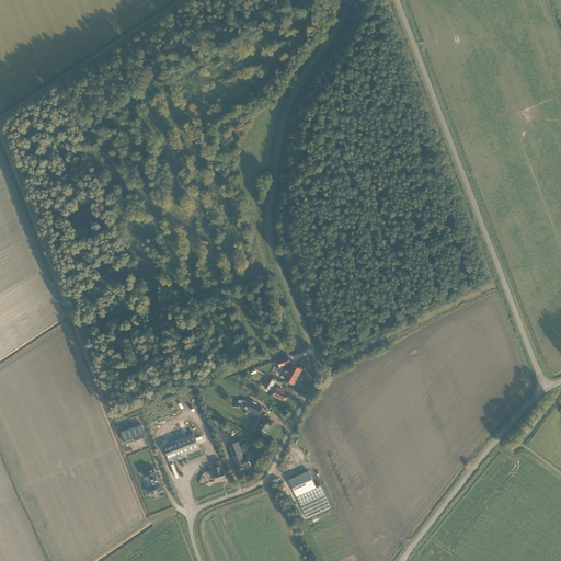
[(300,369),(290,363),(287,356),(277,361),(279,367),(284,366),(287,368),(284,374),(287,375),(285,378),(289,380),(290,378),(296,381),(296,380),(297,380),(298,380),(299,380),(300,378),(300,377),(300,376),(299,375),(300,374),(299,373),(300,369)]
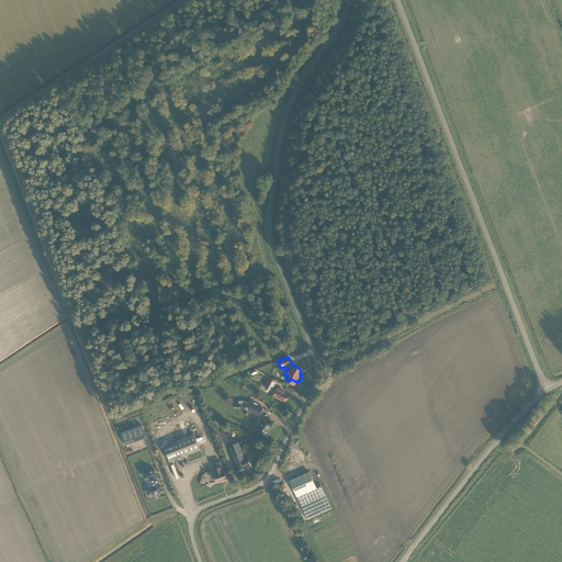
[(276,382),(269,378),(265,386),(271,391),(276,382)]
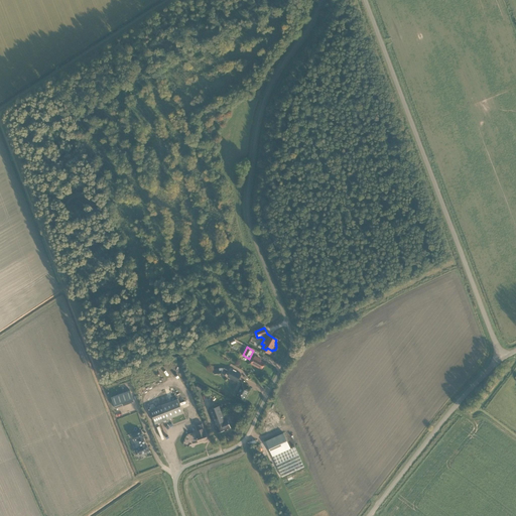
[(255,356),(251,363),(262,369),(265,363),(260,361),(261,360),(260,359),(255,356)]
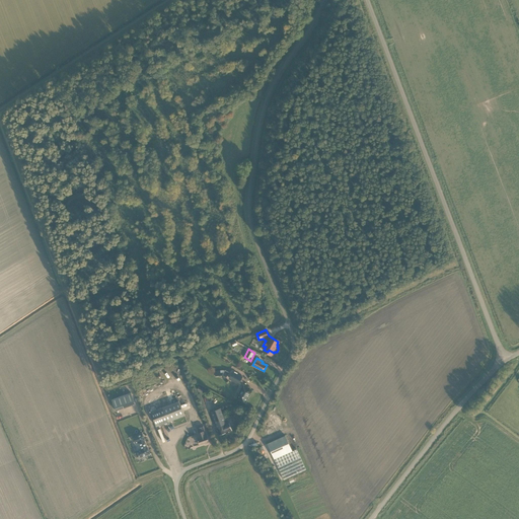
[(229,379),(239,384),(242,377),(234,372),(235,371),(231,369),(231,371),(232,372),(229,379)]
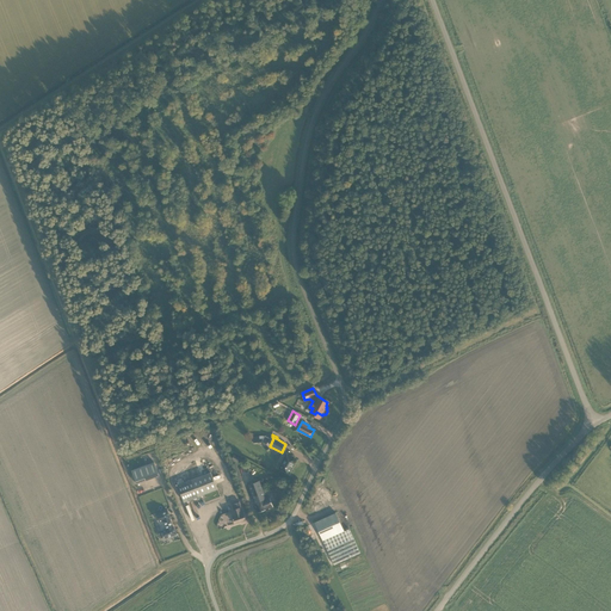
[(197,450),(202,445),(191,436),(186,440),(197,450)]
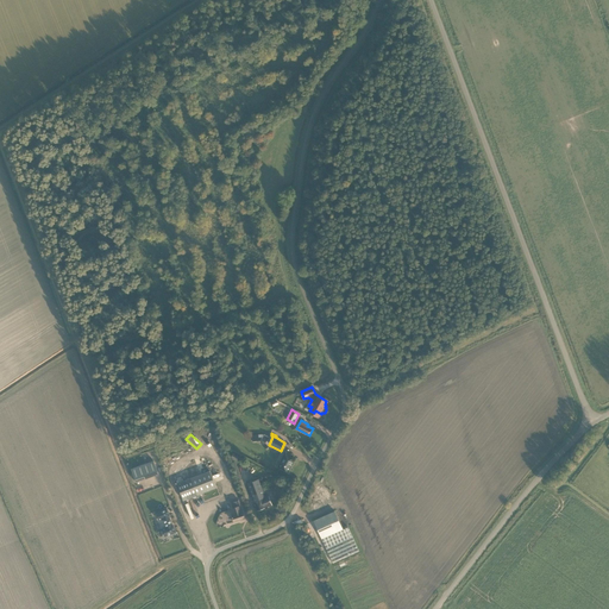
[(286,456),(280,468),(289,472),(292,468),(290,466),(294,459),(290,458),(293,456),(286,452),(284,456),(286,456)]
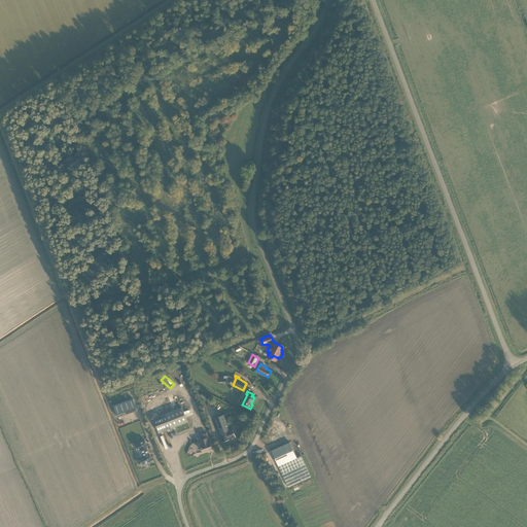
[(133,398),(113,406),(117,417),(137,411),(133,398)]
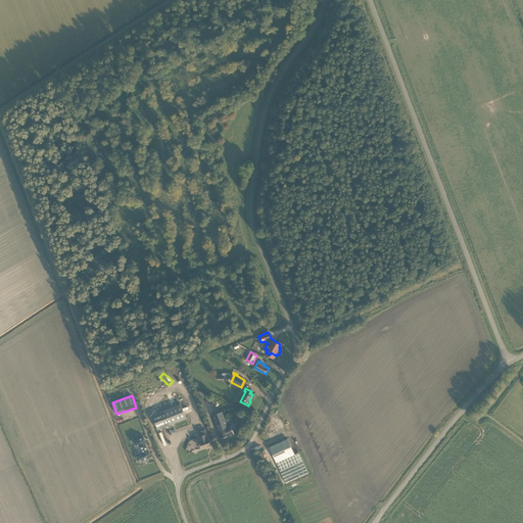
[(157,430),(186,419),(181,405),(152,416),(157,430)]
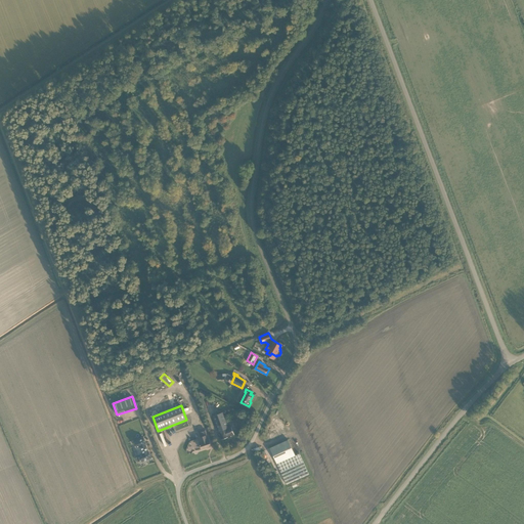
[(223,412),(212,417),(218,432),(219,431),(221,439),(228,437),(231,436),(230,436),(234,434),(231,427),(226,429),(224,423),(227,422),(223,412)]
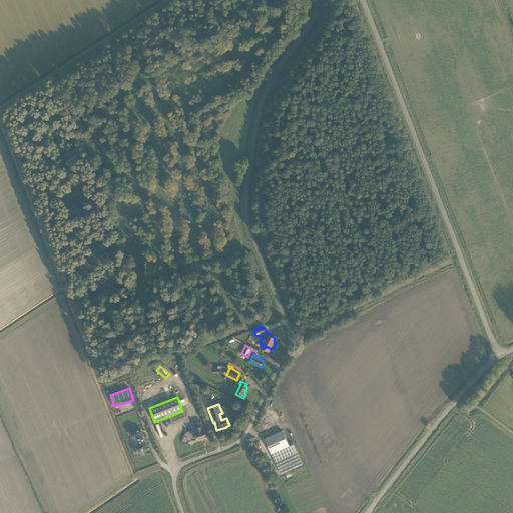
[(203,439),(206,438),(204,431),(202,431),(201,427),(202,426),(200,421),(194,423),(195,428),(197,433),(195,434),(197,440),(202,438),(203,439)]
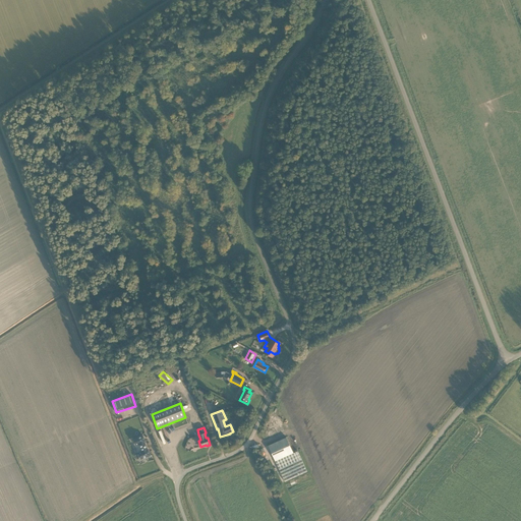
[(140,458),(140,459),(151,455),(149,449),(148,449),(145,442),(146,442),(143,436),(133,439),(135,445),(139,444),(142,451),(138,453),(138,454),(135,455),(137,459),(140,458)]
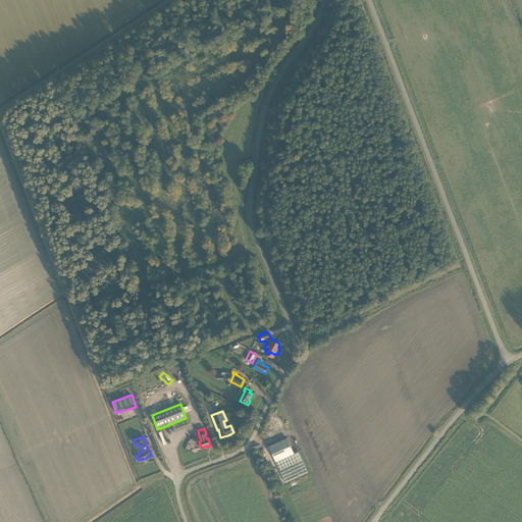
[(269,446),(285,482),(308,472),(299,452),(294,454),(286,438),(269,446)]
